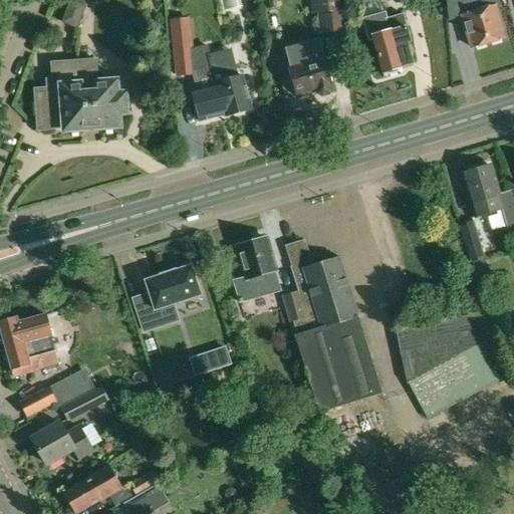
[(339,0),(311,0),(313,13),(341,11),(339,0)]
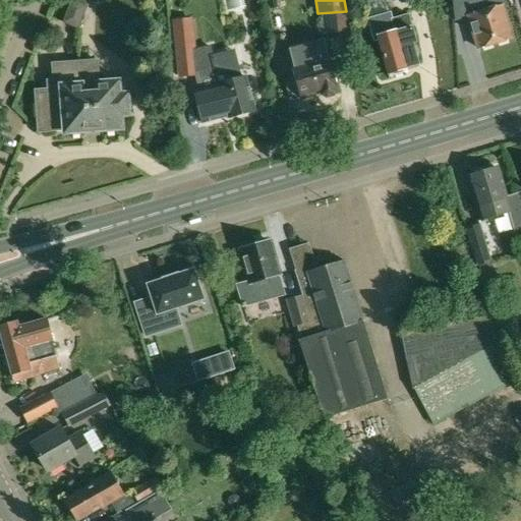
[(473,15),(468,16),(478,50),(512,41),(502,6),(507,5),(505,0),(488,0),(489,2),(470,7),(473,15)]
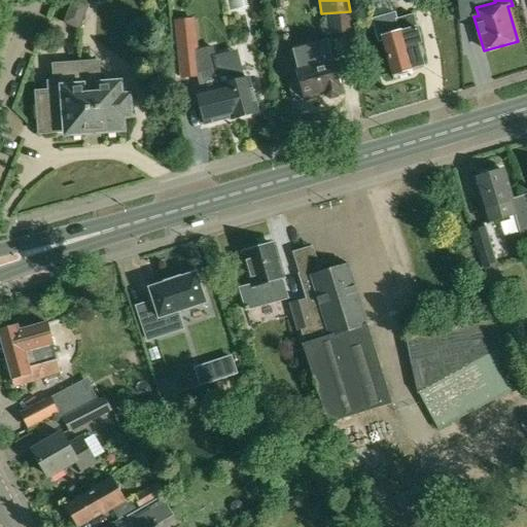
[(72,1),(63,25),(79,31),(89,6),(72,1)]
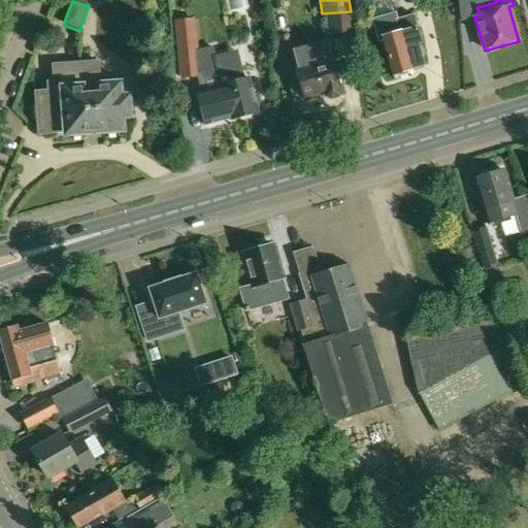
[(396,12),(372,19),(378,41),(384,39),(393,74),(424,66),(418,44),(421,44),(418,31),(414,15),(398,19),(396,12)]
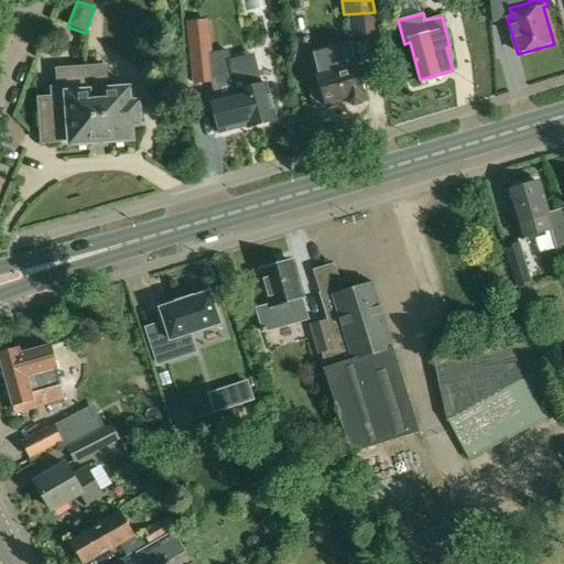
[(207,20),(187,22),(194,84),(215,82),(207,20)]
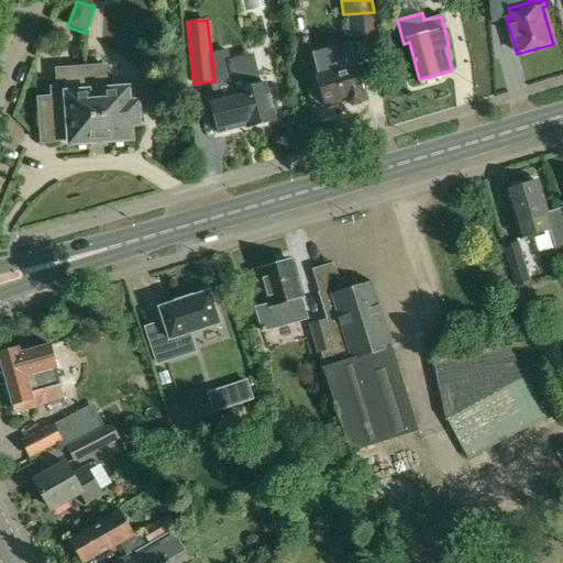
[(352,46),(312,56),(320,86),(326,106),(345,101),(352,107),(361,106),(363,100),(362,96),(365,95),(352,46)]
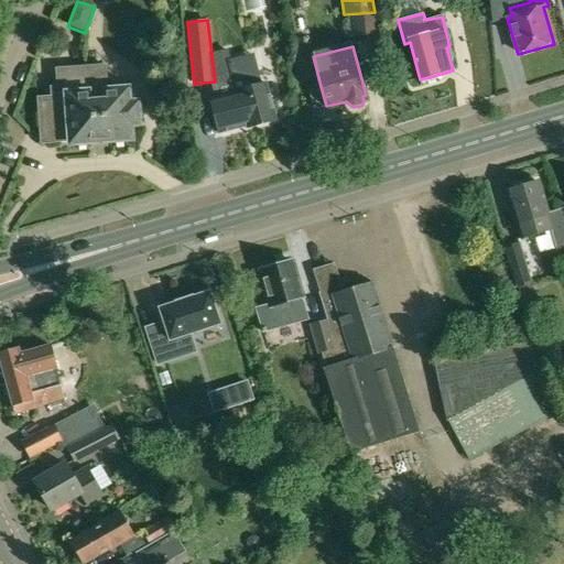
[(52,99),(38,100),(41,144),(71,142),(71,144),(131,141),(131,126),(139,126),(138,104),(129,105),(128,90),(106,91),(105,67),(57,71),(58,87),(58,89),(51,90),(52,99)]
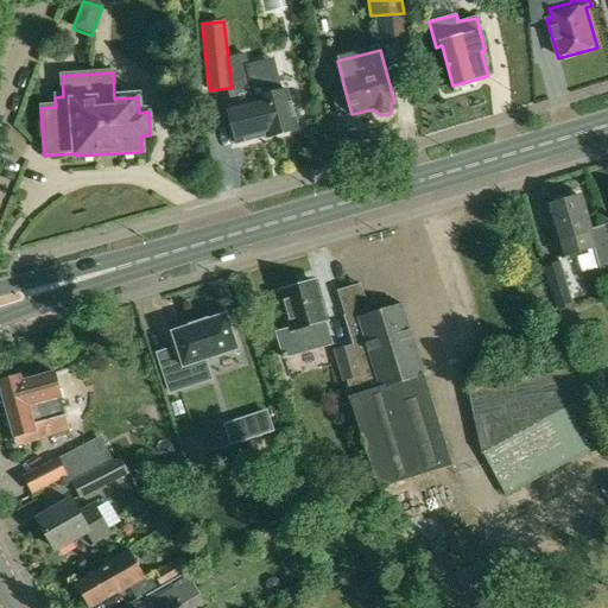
[(233,106),(227,108),(236,145),(265,138),(266,139),(297,131),(286,90),(279,92),(277,81),(259,86),(261,99),(248,102),(246,89),(229,94),(233,106)]
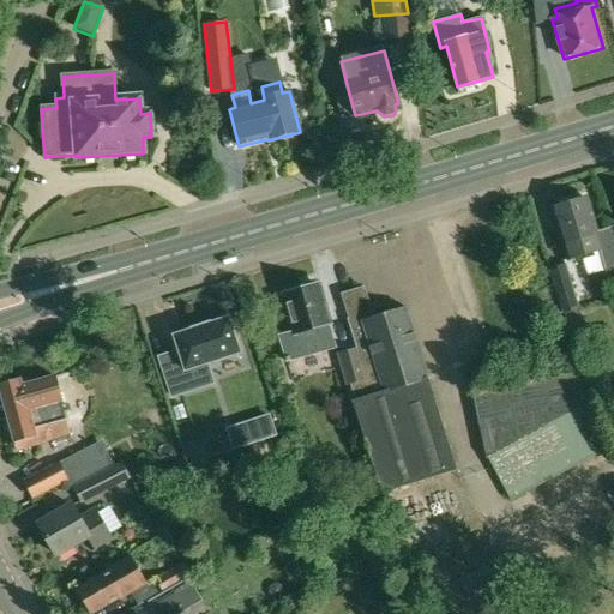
[(585,199),(552,209),(569,262),(601,251),(585,199)]
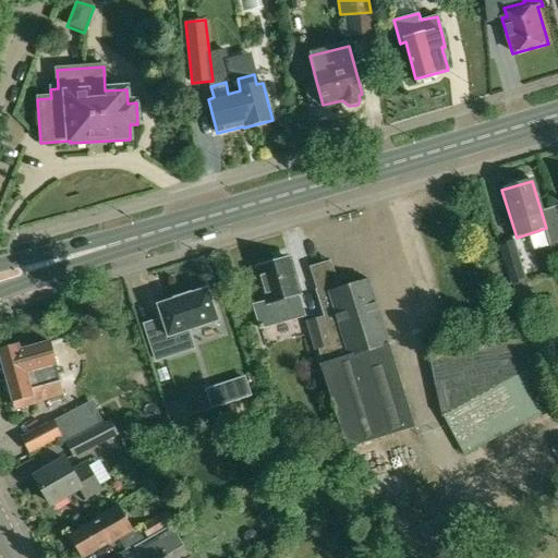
[(513,241),(500,245),(511,286),(525,281),(513,241)]
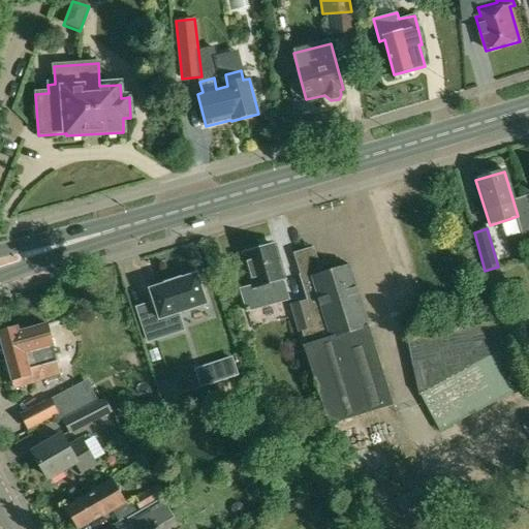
[(253,285),(240,289),(247,313),(289,301),(274,247),(245,255),(253,285)]
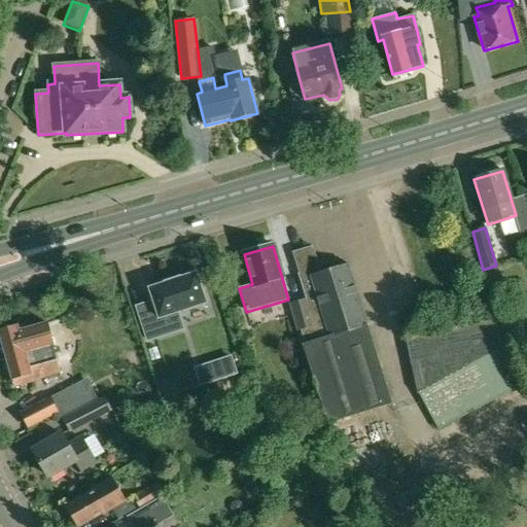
[(320,274),(312,247),(292,253),(299,274),(299,275),(306,297),(315,295),(328,338),(303,345),(327,424),(391,405),(367,325),(366,325),(348,266),(320,274)]
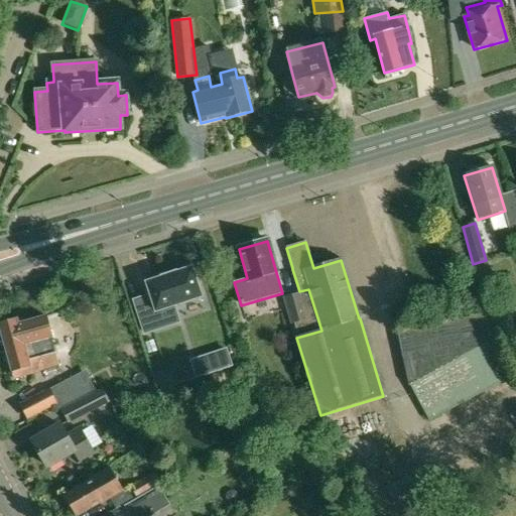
[(151,295),(134,300),(145,333),(179,321),(173,305),(200,297),(202,296),(202,294),(201,294),(192,269),(192,267),(190,268),(176,273),(176,272),(162,277),(148,282),(148,281),(146,282),(147,284),(151,295)]
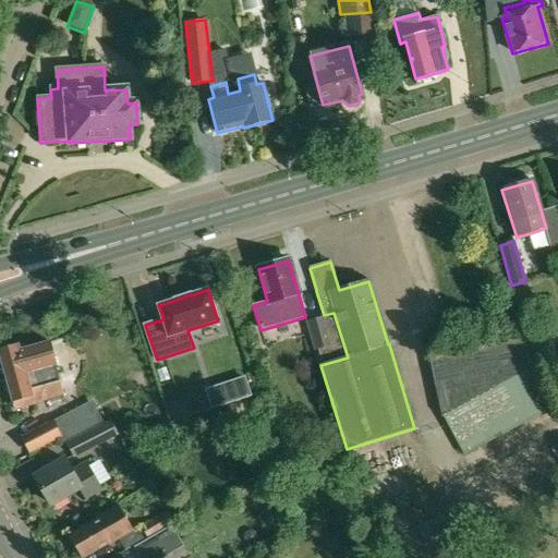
[(307,323),(315,348),(330,343),(323,317),(307,323)]
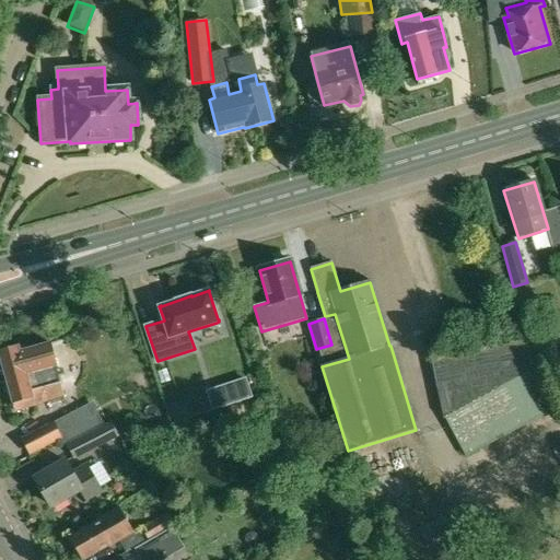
[(525,339),(430,360),(443,418),(464,456),(555,408),(546,391),(534,371),(525,339)]
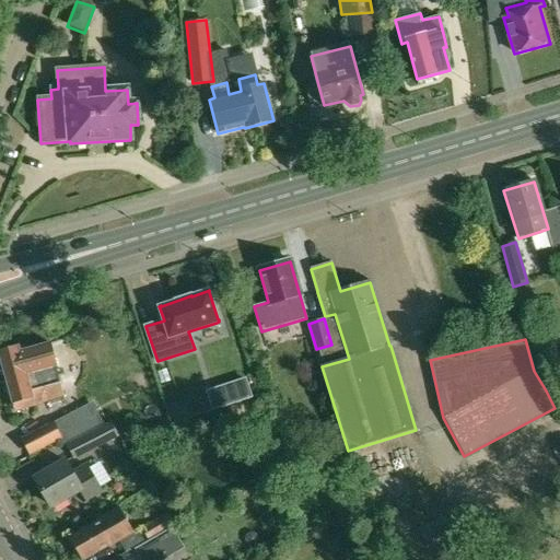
[(0,352),(0,359),(14,411),(65,398),(57,368),(56,368),(49,343),(21,351),(20,348),(0,352)]
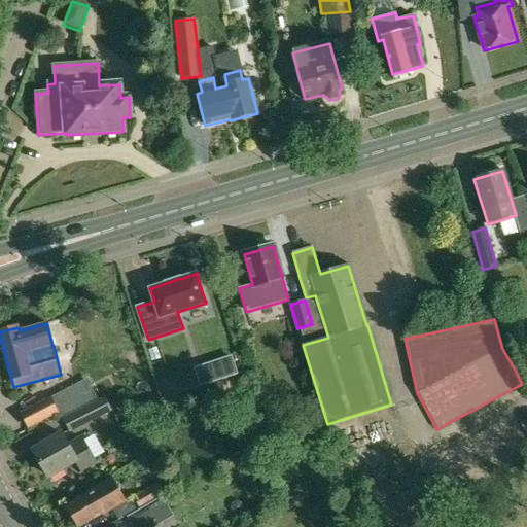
[(213,361),(219,380),(238,374),(232,355),(213,361)]
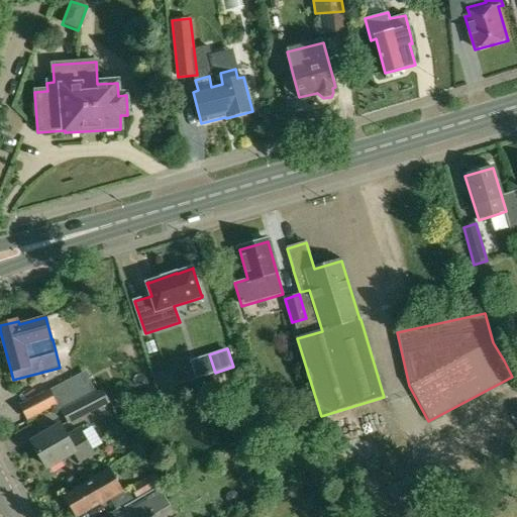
[(243,362),(245,368),(253,366),(252,358),(243,362)]
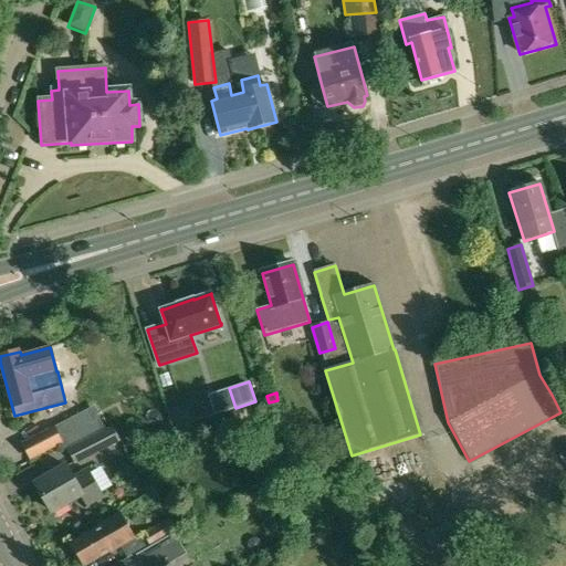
[(54,427),(21,444),(30,462),(62,446),(64,450),(105,429),(94,407),(54,428),(54,427)]
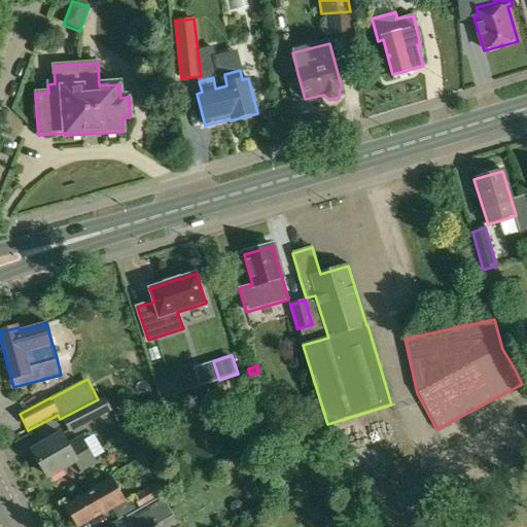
[(104,396),(98,399),(60,419),(61,420),(61,419),(70,433),(112,411),(104,396)]
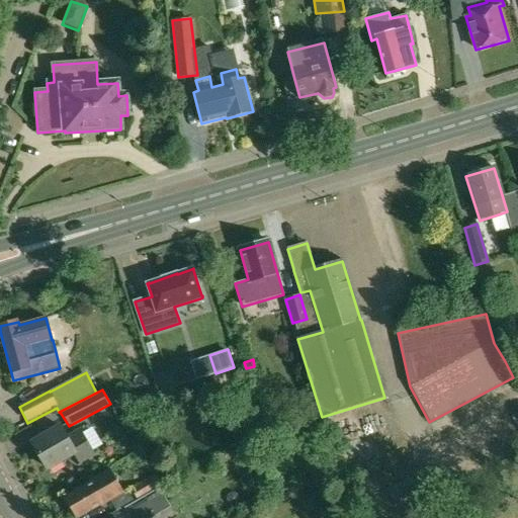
[(238,423),(246,438),(250,436),(256,433),(248,419),(238,423)]
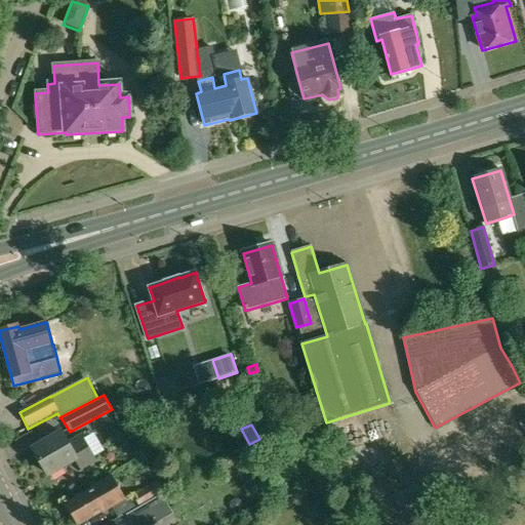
[(453,437),(461,453),(486,441),(479,425),(453,437)]
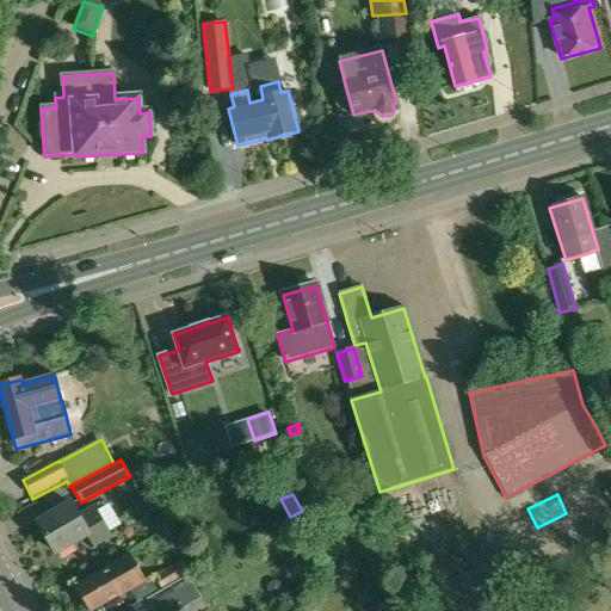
[(72,503),(37,523),(55,554),(90,535),(96,545),(111,537),(94,506),(79,516),(72,503)]
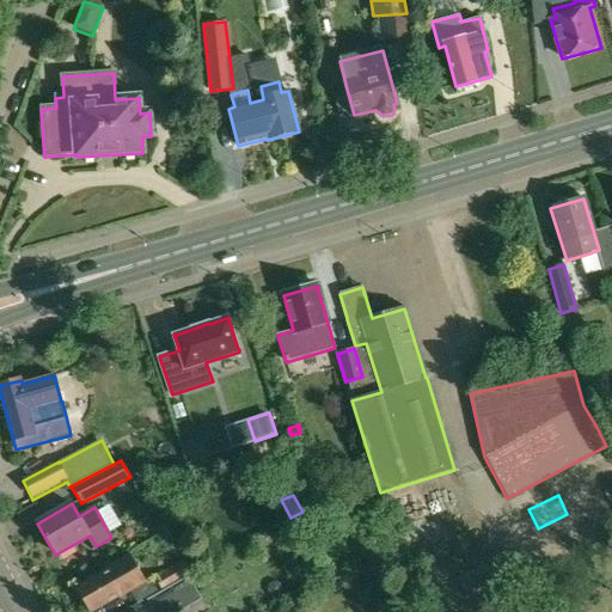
[(133,557),(75,589),(89,611),(91,611),(146,581),(133,557)]
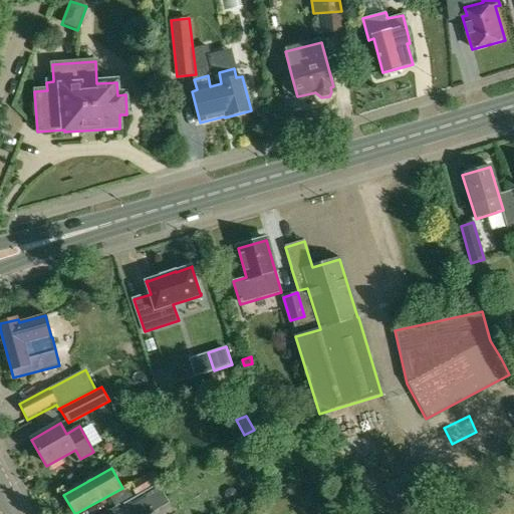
[(130,485),(136,496),(164,480),(158,470),(130,485)]
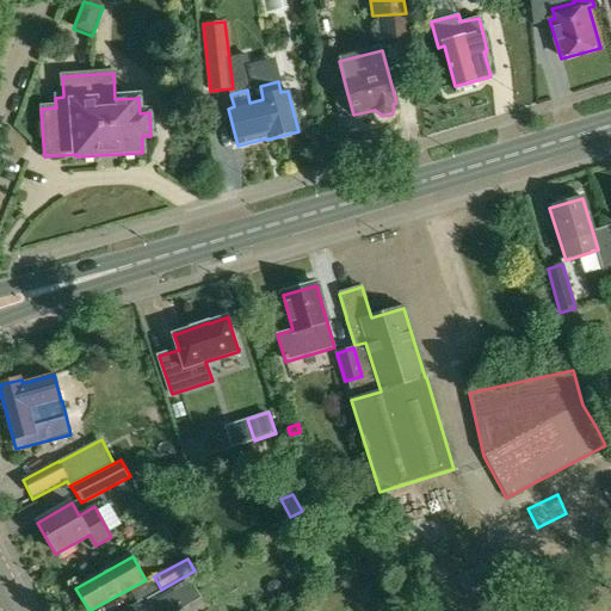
[(167,610),(197,594),(187,578),(147,600),(150,608),(144,610),(167,610)]
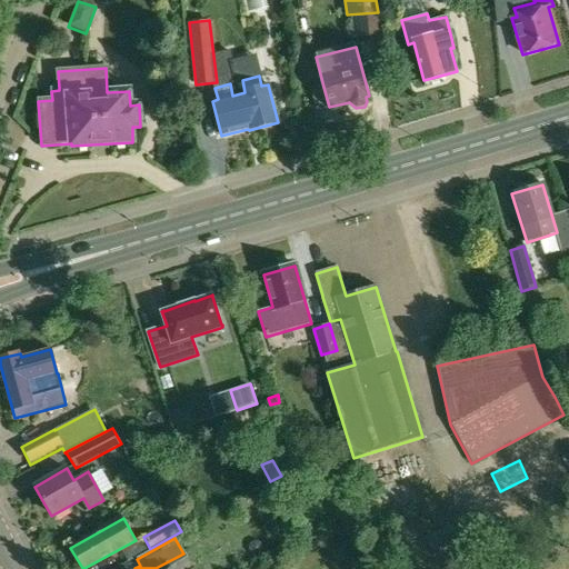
[(255,540),(250,542),(248,548),(250,552),(256,553),(260,551),(261,547),(259,542),(255,540)]
